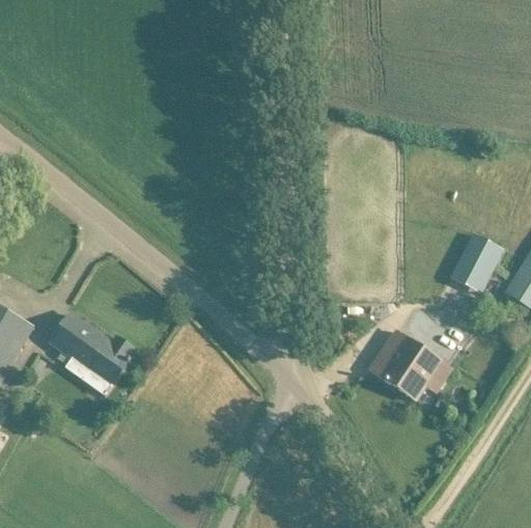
[(505,247),(472,231),(448,278),(481,294),(505,247)]
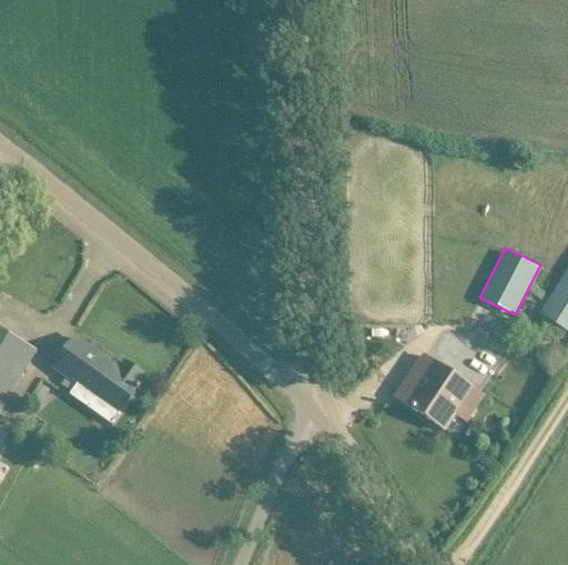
[(567,264),(539,311),(567,329),(567,264)]
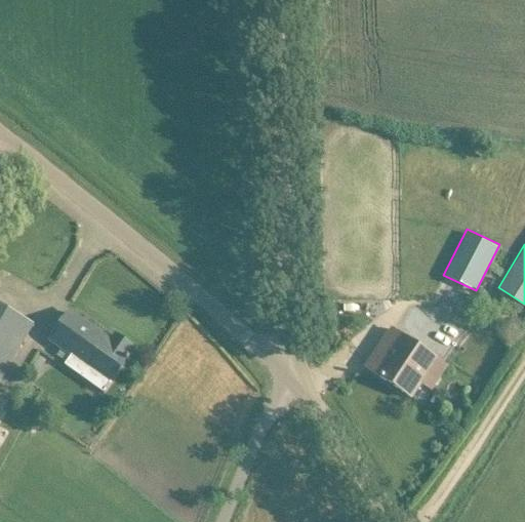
[(0,379),(35,320),(0,300),(0,379)]
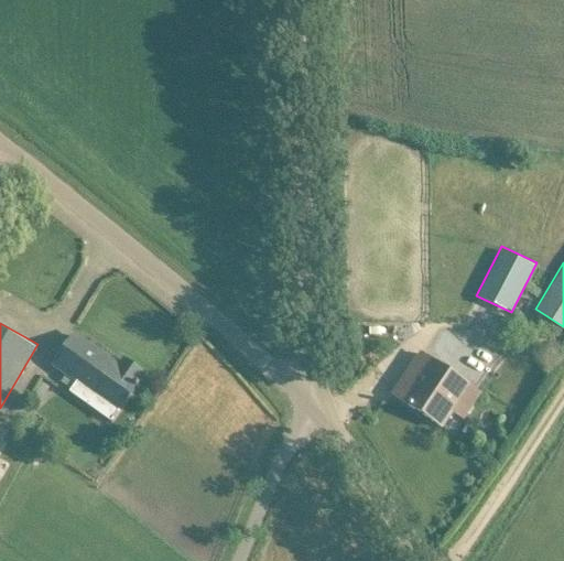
[(110,420),(122,403),(136,385),(137,386),(140,383),(138,381),(139,380),(138,379),(143,371),(125,358),(119,366),(75,334),(51,367),(74,384),(69,390),(110,420)]
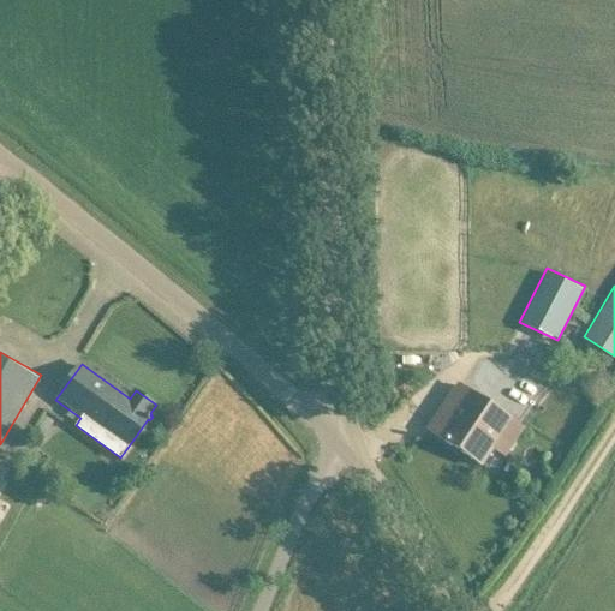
[(482,463),(495,443),(512,419),(459,384),(429,429),(482,463)]
